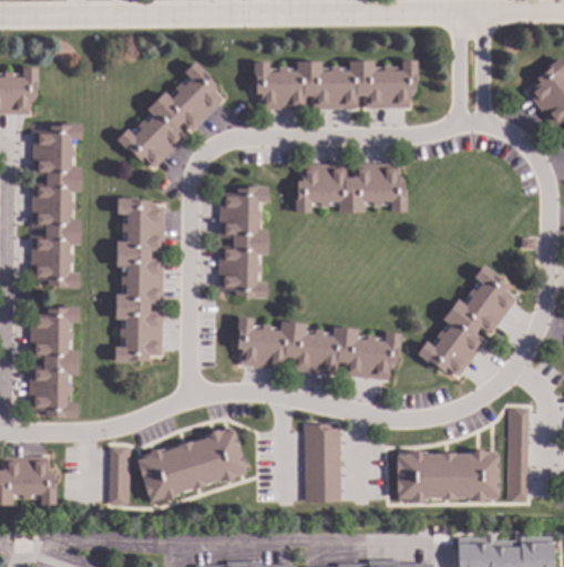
[(563,138),(560,134),(563,131),(563,120),(556,125),(527,92),(541,82),(537,79),(545,72),(544,71),(560,57),(563,62),(563,138)]
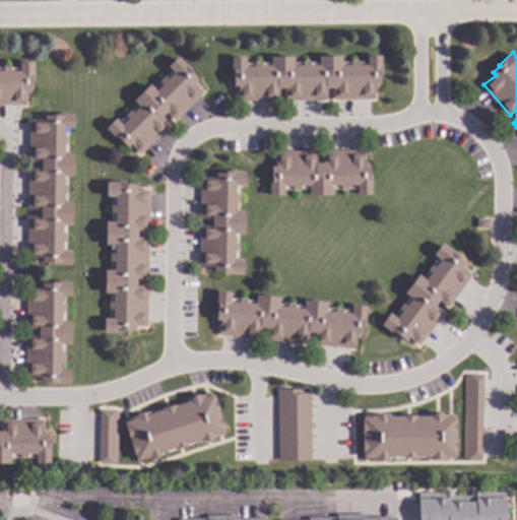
[(383,75),(381,75),(381,84),(377,84),(377,100),(336,100),(336,88),(328,88),(328,101),(287,101),(287,89),(280,89),(280,102),(240,102),(240,86),(235,86),(235,77),(233,77),(233,58),(247,58),(247,61),(272,61),(272,57),(295,57),(295,61),(321,61),(321,56),(342,56),(343,61),(369,61),(369,56),(383,56),(383,75)]
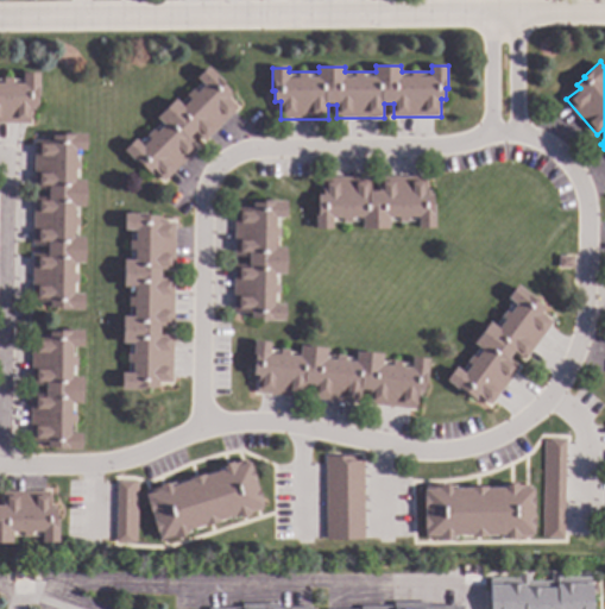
[(226,82),(224,83),(232,92),(227,95),(240,108),(207,140),(197,131),(190,138),(200,148),(165,181),(155,169),(151,173),(144,165),(142,168),(125,150),(137,139),(142,143),(163,123),(158,117),(177,99),(181,104),(202,83),(197,79),(210,67),(226,82)]
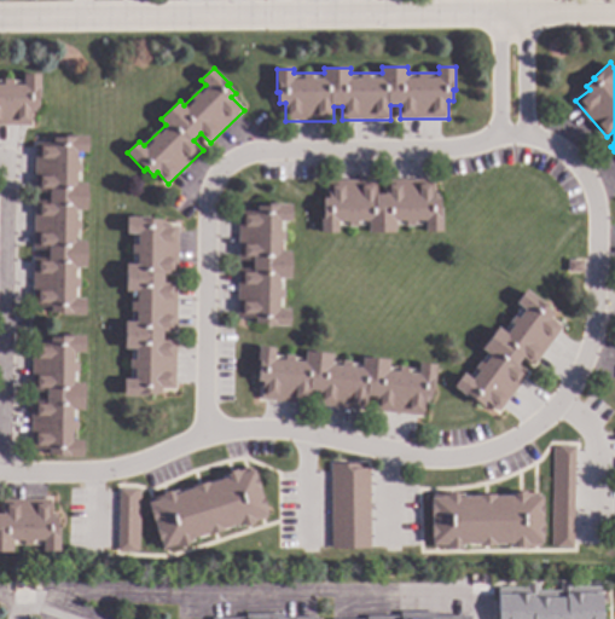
[(41,74),(39,108),(33,108),(33,126),(0,123),(0,79),(25,80),(25,74),(41,74)]
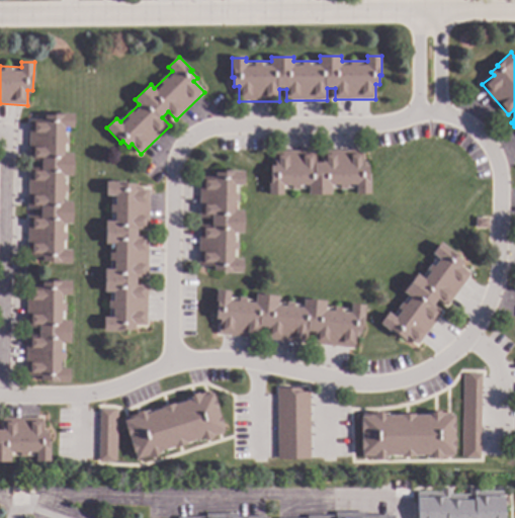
[(75,127),(68,127),(69,144),(68,144),(68,154),(74,154),(74,176),(68,176),(69,192),(67,192),(67,201),(73,201),(73,224),(67,224),(67,234),(68,234),(68,240),(66,240),(66,250),(72,250),(72,262),(44,262),(44,256),(29,256),(29,216),(41,216),(41,208),(29,208),(29,168),(43,168),(43,160),(30,160),(30,119),(43,119),(43,116),(55,116),(55,113),(75,113),(75,127)]
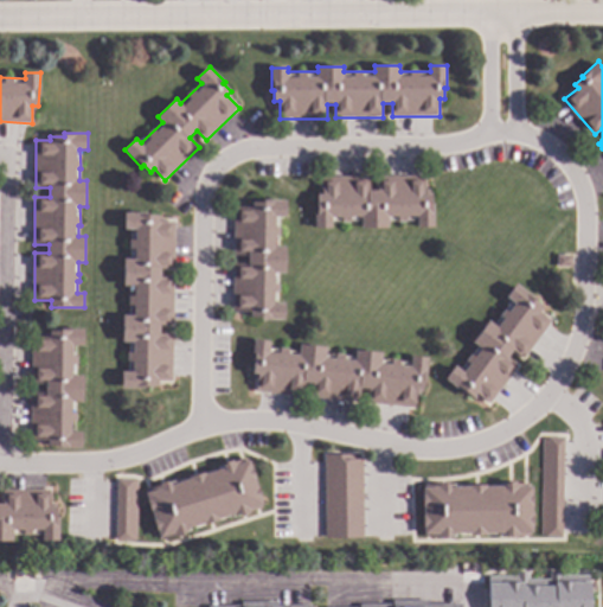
[(427,189),(431,189),(431,193),(432,193),(432,204),(435,204),(435,228),(418,228),(418,219),(389,221),(389,228),(363,228),(363,219),(333,221),(333,228),(316,228),(315,204),(319,204),(319,195),(320,195),(320,189),(324,189),(324,177),(371,177),(371,191),(379,191),(379,176),(427,176),(427,189)]
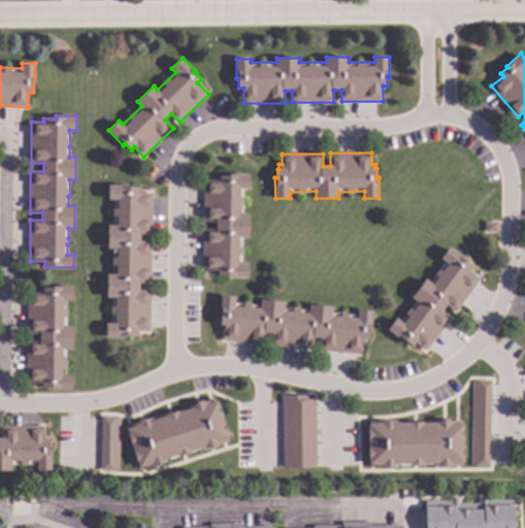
[(250,189),(243,189),(243,215),(250,215),(249,238),(242,238),(242,264),(249,264),(249,276),(219,276),(219,270),(204,270),(204,229),(217,229),(217,222),(204,221),(205,180),(216,180),(217,177),(220,177),(221,175),(230,176),(230,173),(250,174),(250,189)]
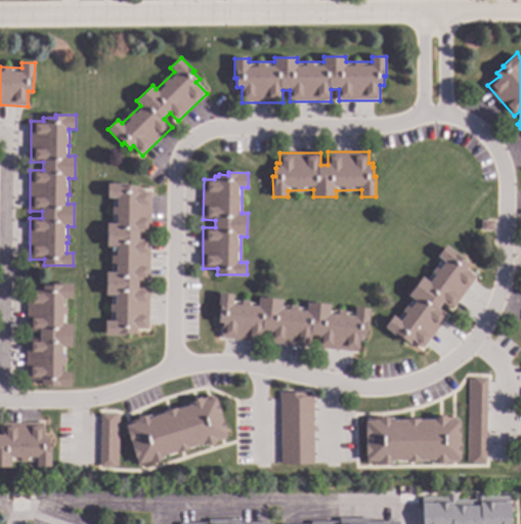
[(128,186),(140,186),(140,191),(153,191),(152,232),(140,231),(139,238),(152,238),(152,280),(138,280),(138,290),(150,290),(150,330),(135,330),(135,334),(106,334),(106,320),(112,321),(113,295),(106,295),(107,272),(113,272),(114,246),(107,246),(107,224),(113,224),(114,198),(109,198),(110,183),(128,183),(128,186)]
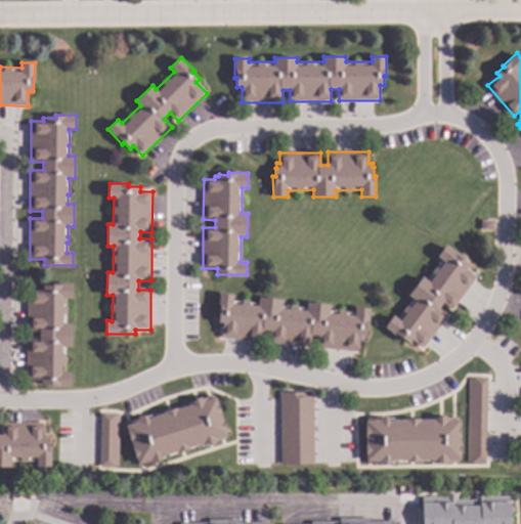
[(495,230),(482,230),(482,220),(495,220),(495,230)]
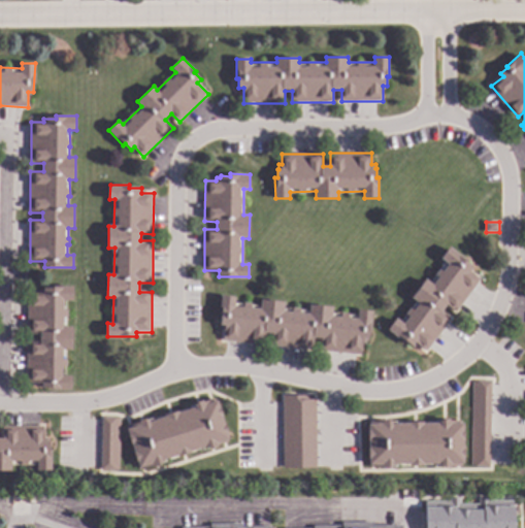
[(464,257),(464,258),(473,265),(470,269),(482,278),(457,311),(448,304),(443,310),(453,318),(428,351),(416,342),(413,347),(405,340),(404,341),(388,329),(397,318),(404,323),(409,316),(406,314),(411,308),(414,310),(419,303),(413,298),(426,279),(433,285),(438,277),(435,274),(439,268),(444,271),(449,264),(441,258),(451,246),(464,257)]
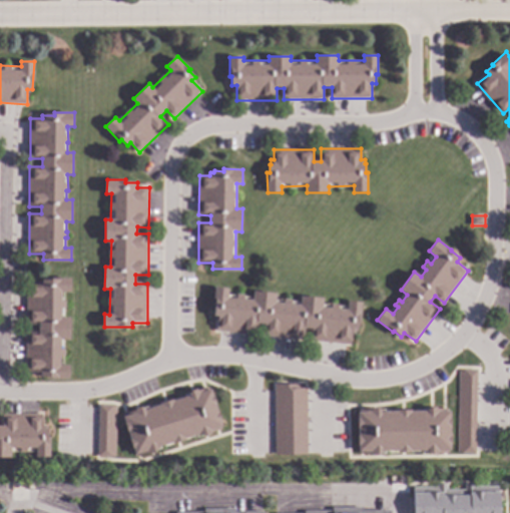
[(71,292),(65,292),(65,301),(66,301),(66,308),(65,308),(64,317),(71,317),(71,340),(64,340),(64,349),(66,349),(66,356),(64,356),(64,365),(70,365),(70,379),(50,379),(50,377),(41,377),(41,376),(39,376),(39,372),(27,372),(27,332),(39,332),(39,325),(27,325),(28,284),(40,284),(40,281),(42,281),(42,279),(53,280),(53,278),(71,278),(71,292)]
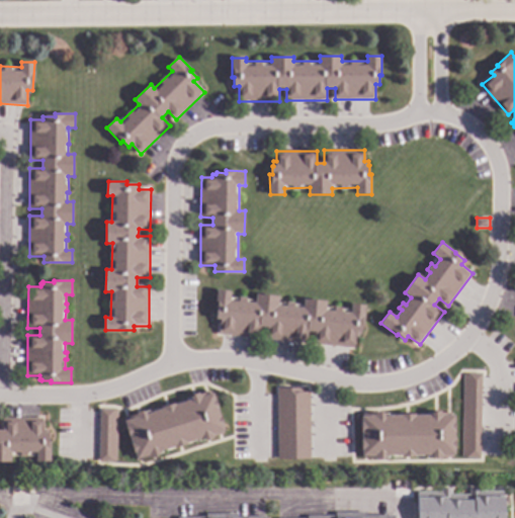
[(232,291),(231,296),(239,298),(240,296),(248,297),(247,298),(257,299),(257,294),(279,296),(279,301),(287,303),(287,301),(295,301),(295,304),(304,305),(305,298),(327,300),(327,308),(335,308),(335,306),(343,307),(343,310),(351,310),(352,304),(366,305),(364,324),(362,324),(360,337),(356,337),(355,348),(315,344),(317,331),(309,331),(308,343),(267,339),(268,327),(261,326),(260,338),(220,334),(221,323),(218,322),(218,319),(217,319),(218,310),(216,310),(218,289),(232,291)]
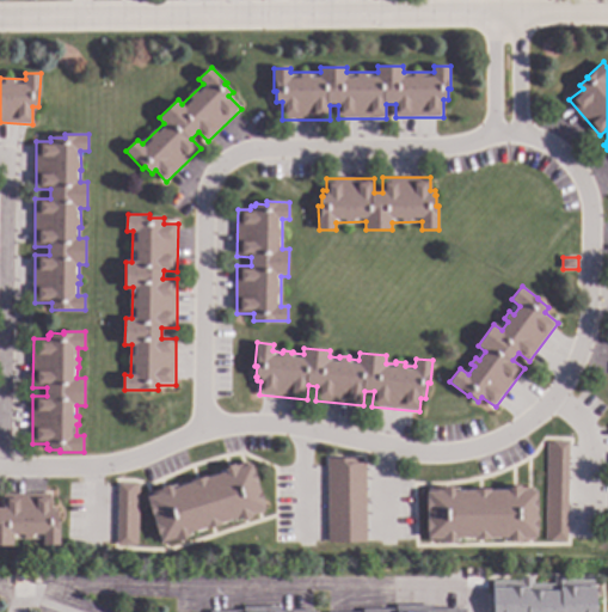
[(569,540),(547,539),(548,441),(570,441),(569,540)]
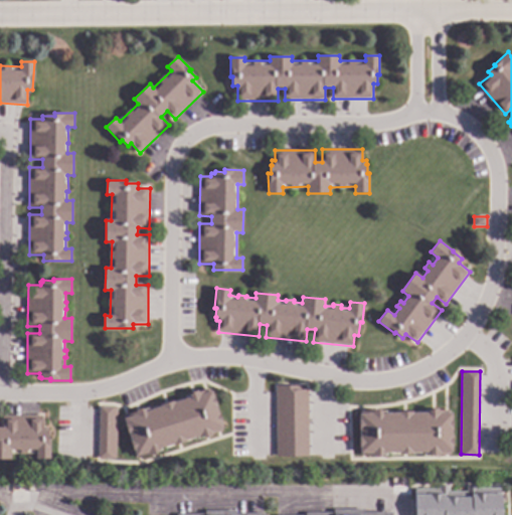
[(302,389),(309,389),(310,457),(278,457),(277,385),(302,385),(302,389)]
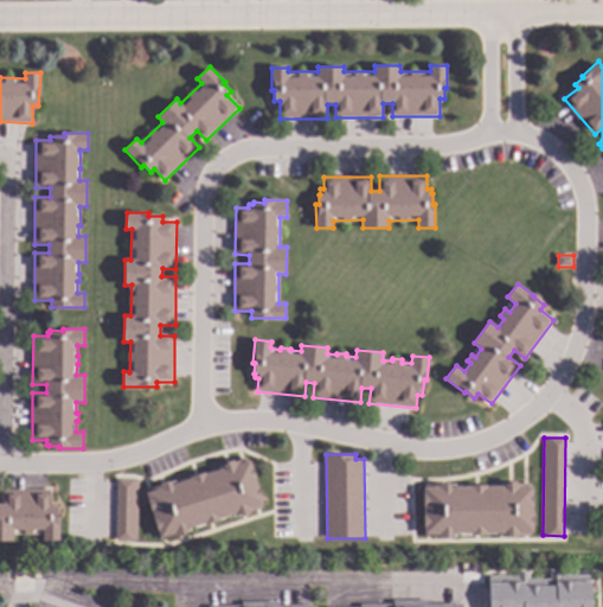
[(249,461),(251,460),(265,505),(250,510),(251,513),(241,517),(239,513),(219,519),(219,521),(186,530),(187,535),(177,538),(177,536),(161,541),(147,492),(148,492),(147,490),(160,485),(160,483),(168,480),(168,483),(171,481),(172,484),(191,478),(191,477),(205,472),(206,474),(224,468),(223,465),(226,464),(225,462),(233,460),(235,461),(248,458),(249,461)]
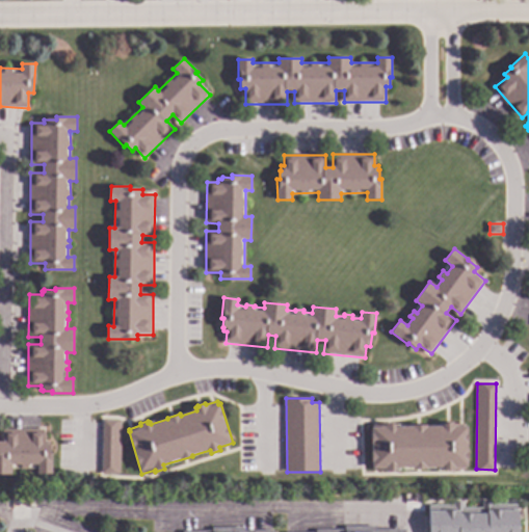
[(123,421),(122,474),(103,473),(104,420),(123,421)]
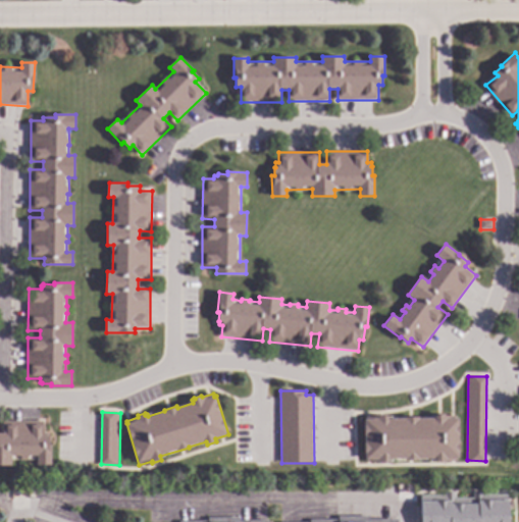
[(445,415),(456,415),(456,418),(459,418),(459,458),(458,458),(458,461),(446,461),(446,462),(438,462),(438,461),(436,461),(436,459),(419,459),(419,460),(388,460),(388,461),(386,461),(386,463),(379,463),(378,462),(365,462),(365,419),(366,419),(366,416),(378,416),(378,414),(385,414),(385,416),(388,416),(388,418),(405,418),(405,417),(419,417),(419,418),(435,418),(435,415),(438,415),(438,414),(445,414),(445,415)]
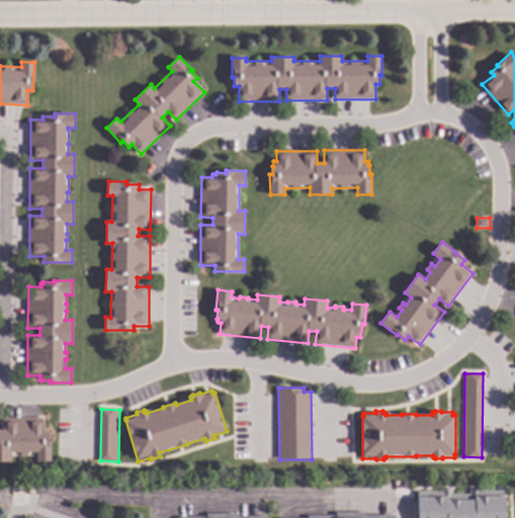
[(45,432),(50,432),(50,443),(51,443),(52,461),(37,461),(36,455),(20,456),(20,455),(11,455),(11,460),(0,460),(0,429),(4,429),(4,418),(45,417),(45,432)]
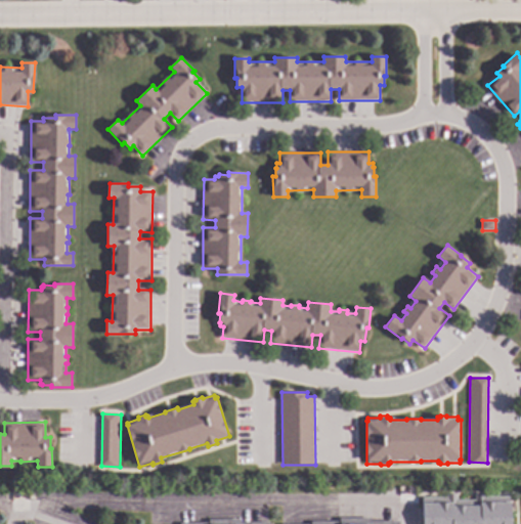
[(485,496),(512,497),(512,523),(422,523),(422,497),(446,497),(446,493),(457,493),(457,500),(476,500),(476,493),(485,493),(485,496)]
